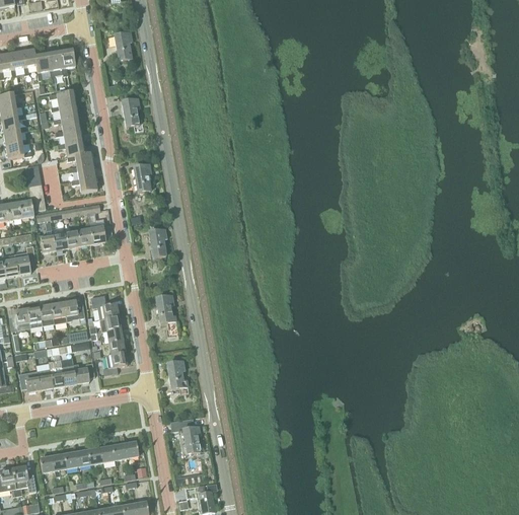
[(39,0),(41,9),(55,7),(54,0),(39,0)]
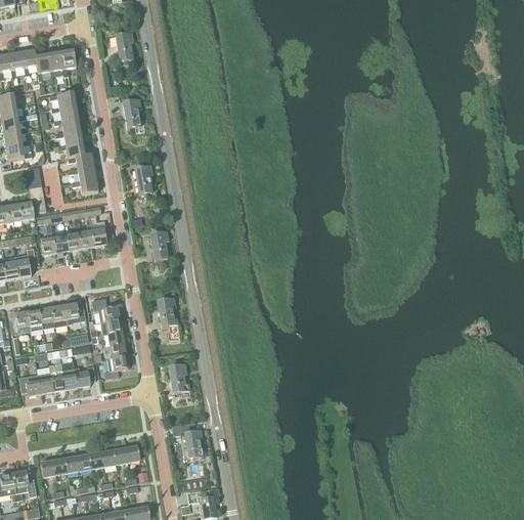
[(120,60),(133,58),(130,42),(133,42),(132,33),(116,35),(120,60)]
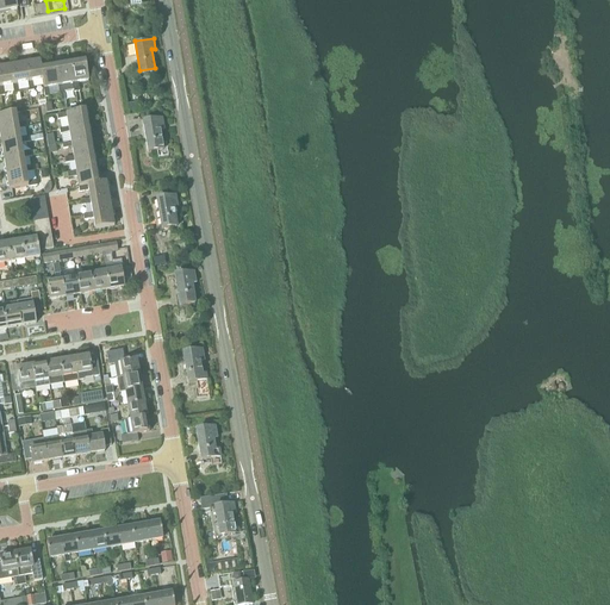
[(41,56),(25,58),(29,79),(27,79),(29,87),(35,87),(32,78),(43,76),(44,76),(42,64),(41,56)]
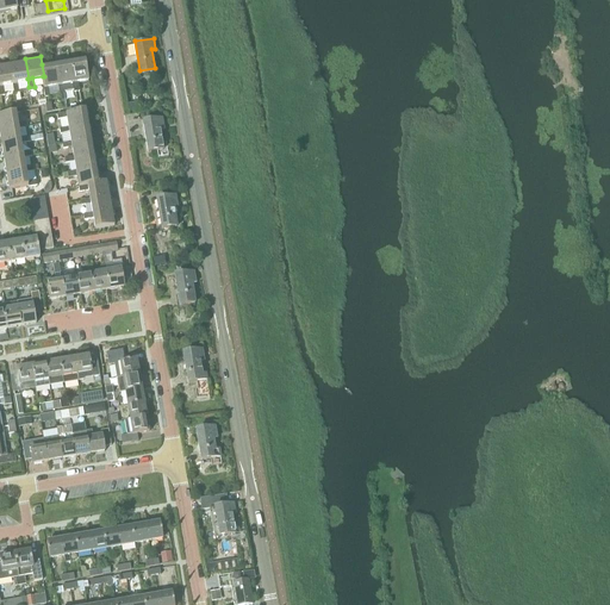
[(86,57),(70,60),(74,79),(73,79),(74,87),(74,88),(80,87),(79,78),(88,76),(86,57)]
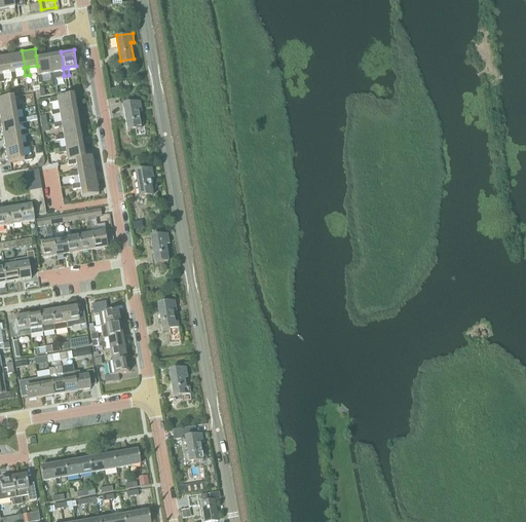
[(22,50),(9,53),(12,70),(10,70),(11,78),(16,77),(15,69),(24,68),(25,68),(22,50)]
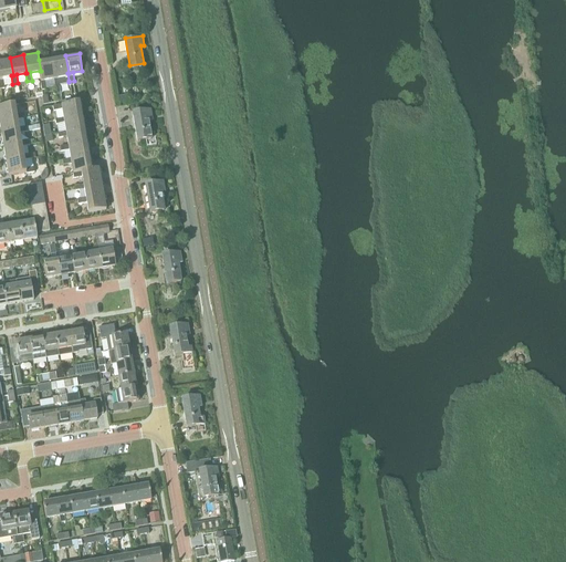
[(65,55),(52,58),(55,75),(53,75),(55,84),(60,84),(60,82),(69,81),(67,73),(69,73),(65,55)]
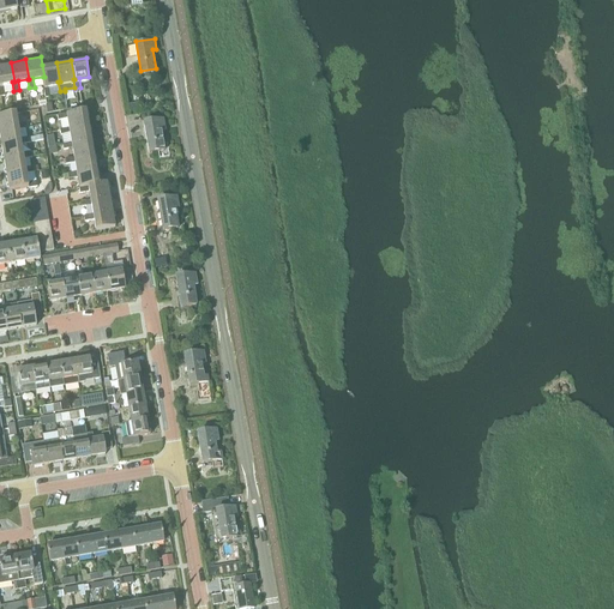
[(11,62),(0,64),(0,92),(5,92),(4,83),(12,82),(14,82),(11,62)]
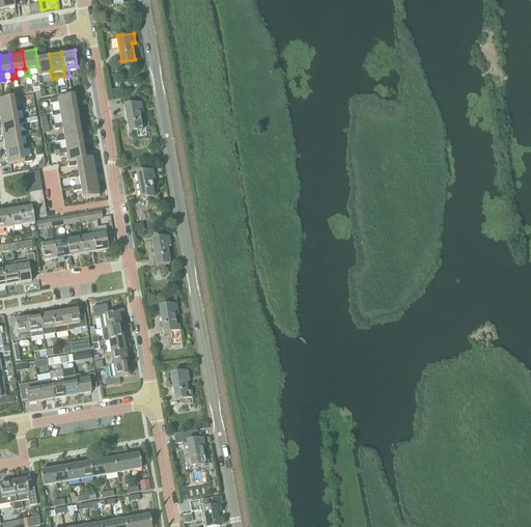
[(49,54),(36,56),(38,66),(37,66),(38,73),(37,73),(38,82),(44,81),(43,73),(50,71),(52,71),(49,54)]
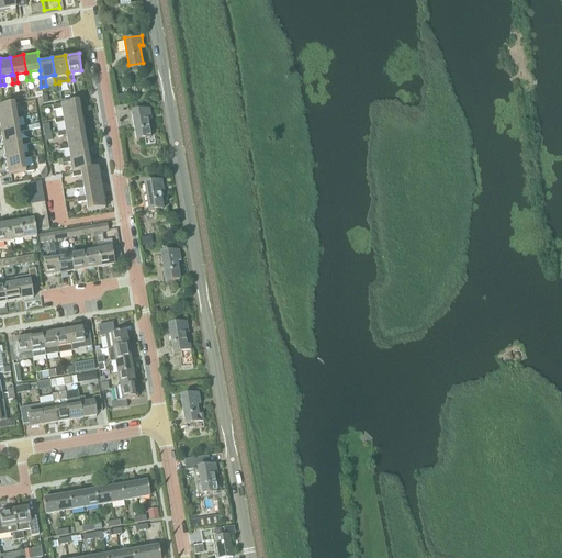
[(63,115),(81,112),(79,99),(60,101),(60,100),(53,102),(54,107),(62,105),(63,114),(63,115)]
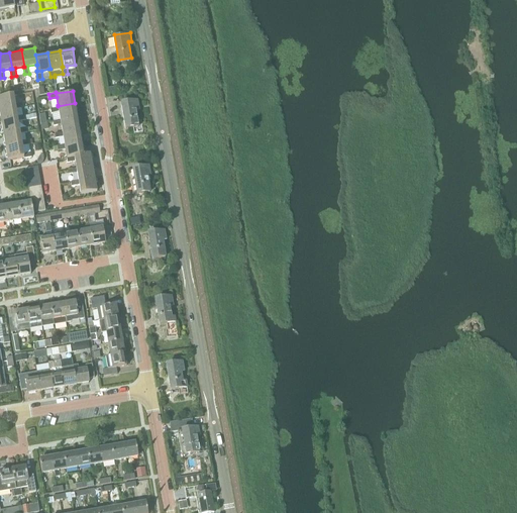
[(0,94),(0,107),(16,105),(16,106),(23,104),(22,100),(15,101),(13,93),(0,94)]
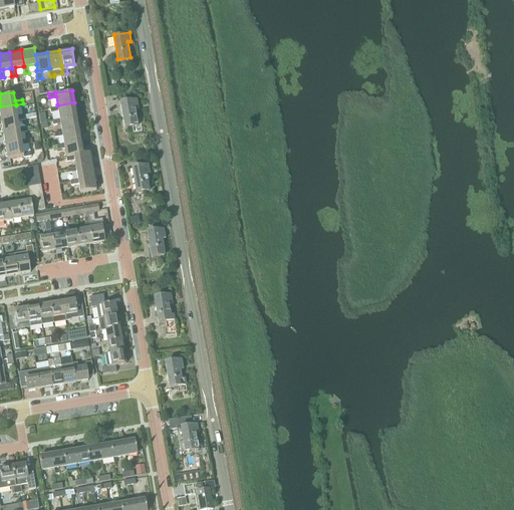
[(125,125),(139,123),(136,107),(139,106),(137,97),(120,100),(125,125)]
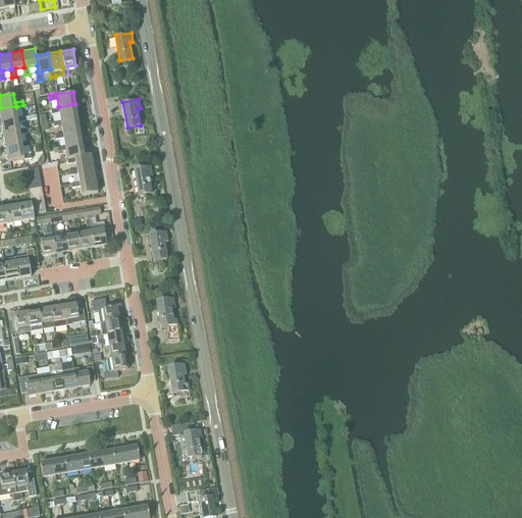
[(51,112),(59,110),(60,118),(61,119),(77,116),(75,104),(58,107),(58,106),(51,107),(51,112)]
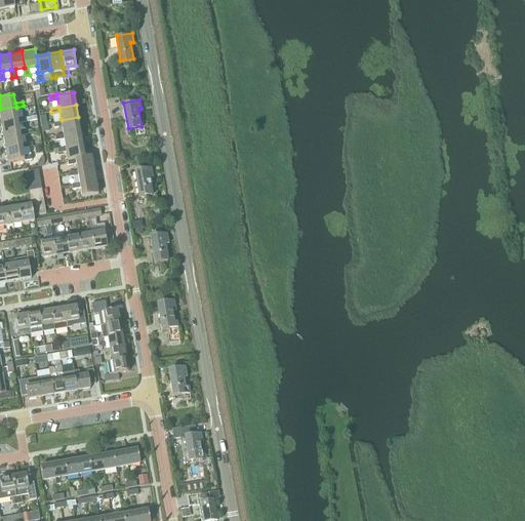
[(16,107),(0,109),(0,114),(1,122),(18,119),(18,120),(26,119),(26,118),(37,116),(36,113),(25,115),(17,116),(16,108),(16,107)]
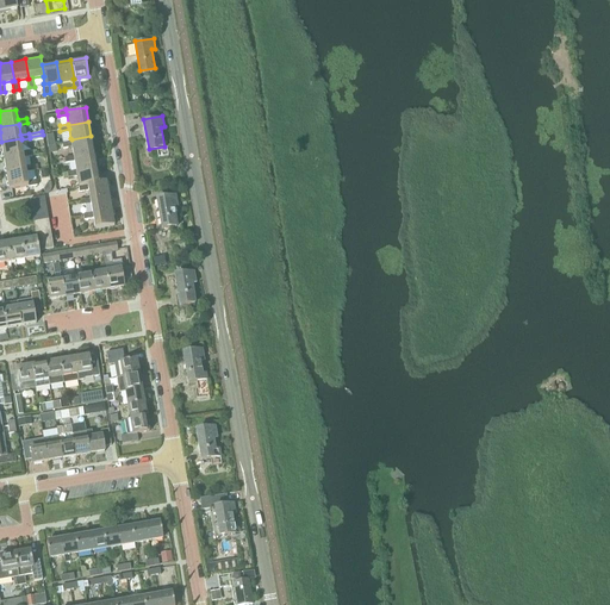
[(62,145),(72,144),(74,153),(74,154),(93,150),(91,136),(72,139),(70,138),(61,139),(62,145)]
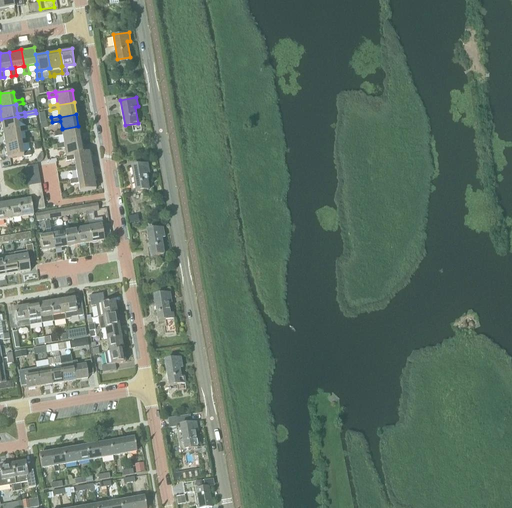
[(1,119),(3,130),(20,128),(20,130),(27,128),(27,124),(19,125),(18,117),(18,116),(1,119)]
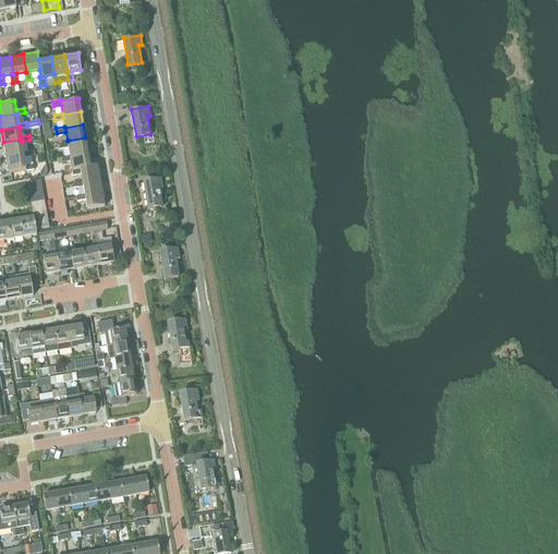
[(59,146),(68,145),(70,153),(70,154),(87,152),(85,137),(68,141),(68,140),(59,141),(59,146)]
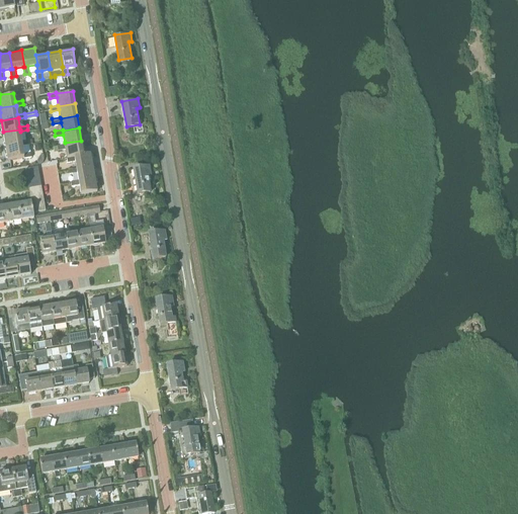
[(20,130),(3,132),(6,145),(22,143),(32,142),(31,137),(21,139),(20,132),(20,130)]
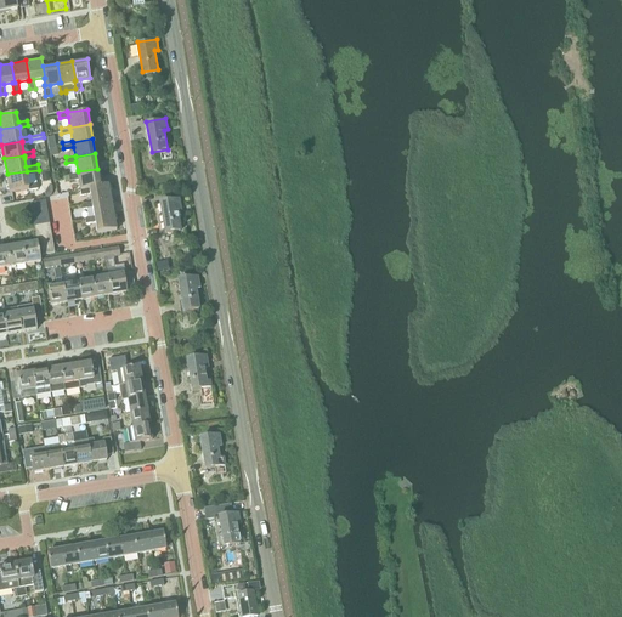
[(79,176),(80,187),(89,186),(100,184),(97,169),(78,171),(78,170),(68,173),(69,177),(79,176)]
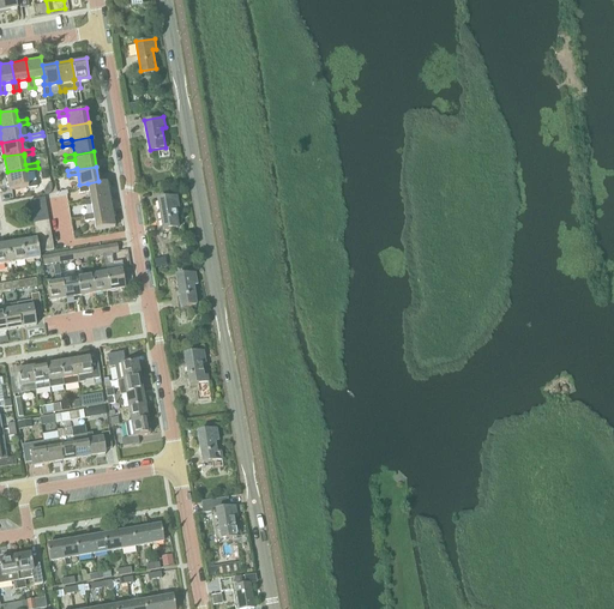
[(28,179),(26,172),(26,169),(7,172),(10,187),(29,184),(29,185),(37,184),(36,178),(28,179)]
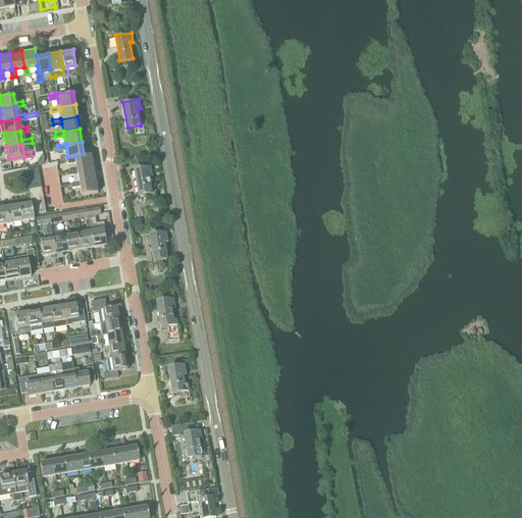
[(68,162),(75,160),(76,167),(76,168),(94,165),(92,152),(84,154),(74,156),(67,157),(68,162)]
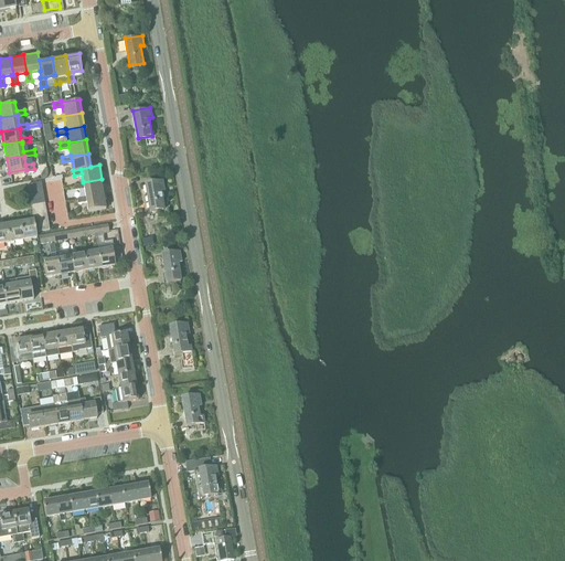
[(30,189),(43,187),(42,179),(28,181),(30,189)]
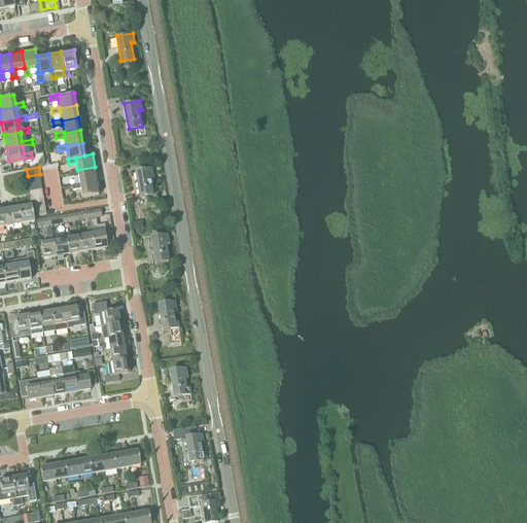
[(70,175),(78,173),(79,181),(80,182),(97,179),(95,167),(77,170),(77,169),(70,170),(70,175)]
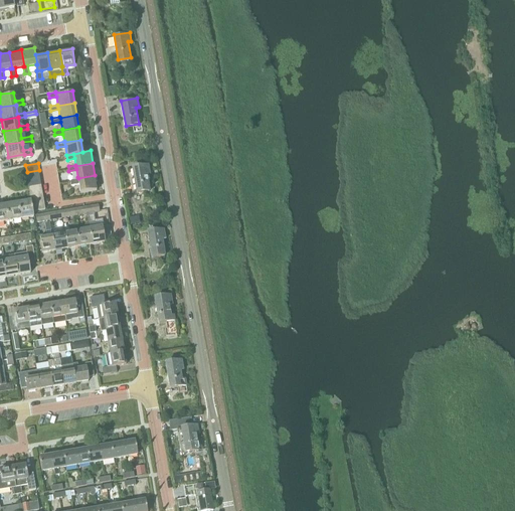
[(149,185),(146,169),(149,168),(148,163),(133,166),(137,191),(145,190),(146,195),(154,194),(152,184),(149,185)]
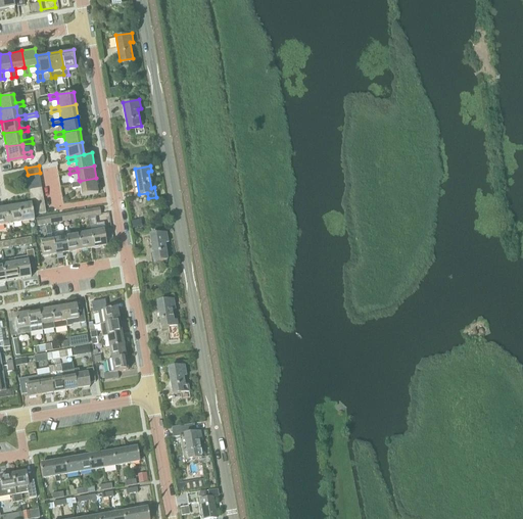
[(29,181),(41,179),(40,173),(28,175),(29,181)]
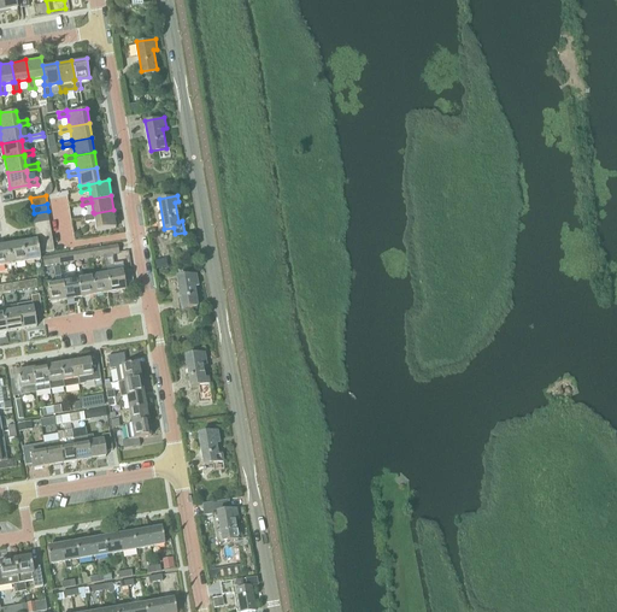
[(97,228),(116,225),(113,210),(94,213),(93,212),(84,213),(84,218),(94,217),(97,228)]
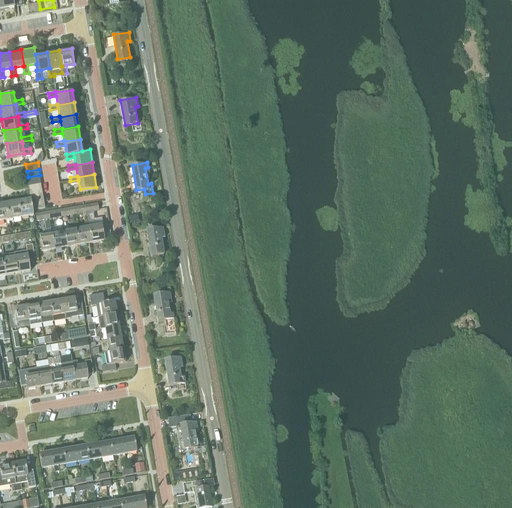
[(29,183),(41,181),(40,175),(28,177),(29,183)]
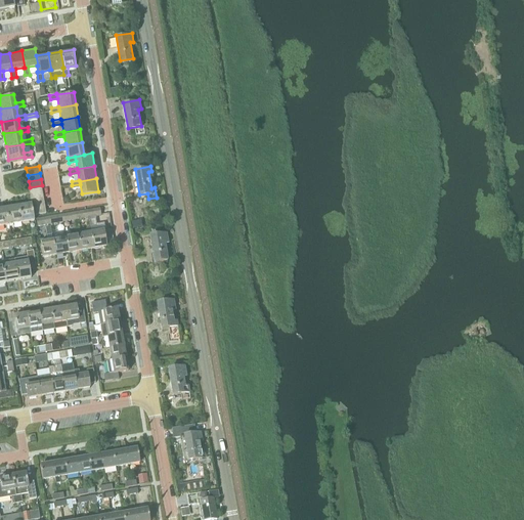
[(31,193),(43,191),(42,185),(30,187),(31,193)]
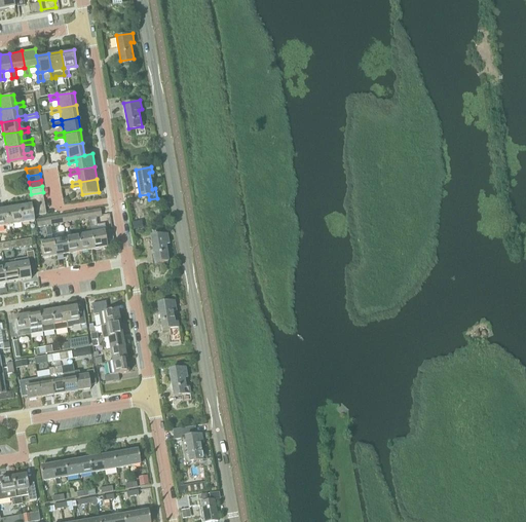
[(32,200),(44,198),(43,192),(31,194),(32,200)]
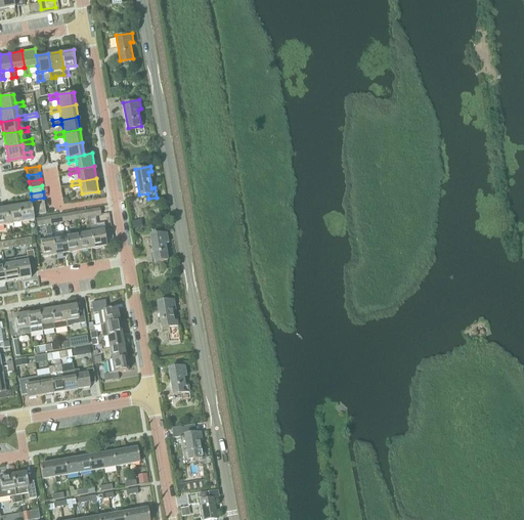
[(33,206),(45,204),(44,198),(32,200),(32,202),(33,206)]
